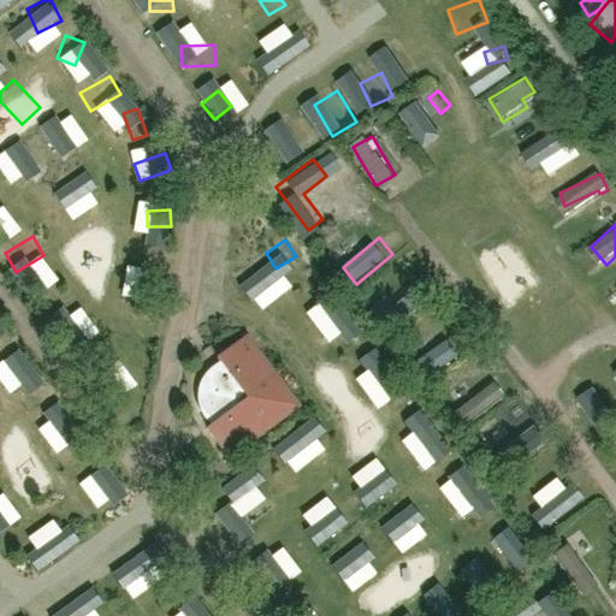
[(63,271),(45,273),(46,290),(65,288),(63,271)]
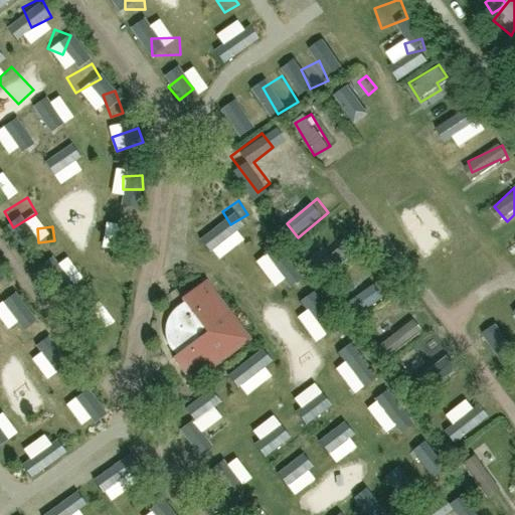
[(286,261),(265,269),(274,292),(295,284),(286,261)]
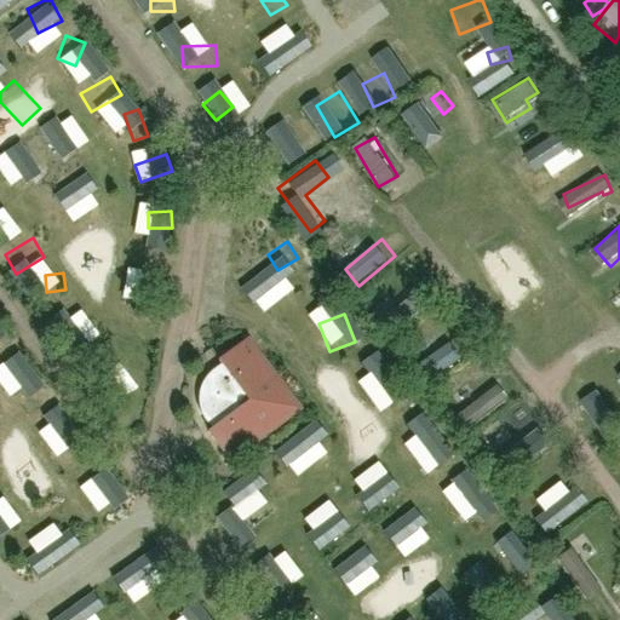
[(80,350),(101,336),(87,317),(68,332),(80,350)]
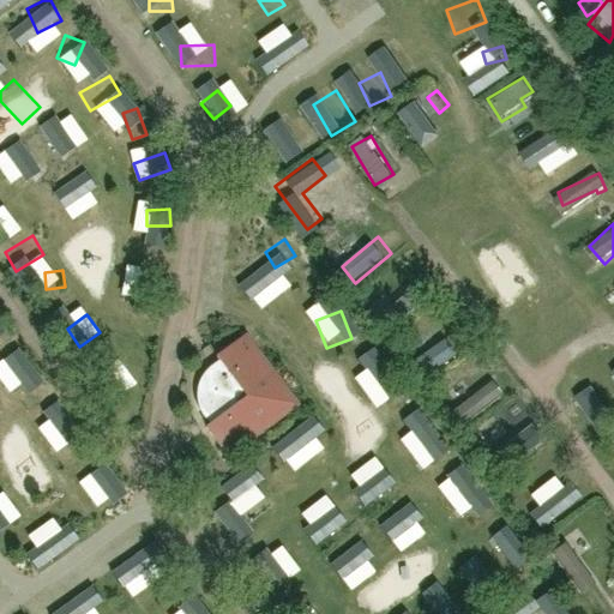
[(205,429),(227,458),(296,407),(245,338),(216,360),(221,366),(214,372),(212,369),(208,373),(204,377),(202,380),(200,384),(198,389),(198,392),(197,397),(198,402),(198,405),(199,410),(202,414),(204,419),(208,416),(212,423),(205,429)]
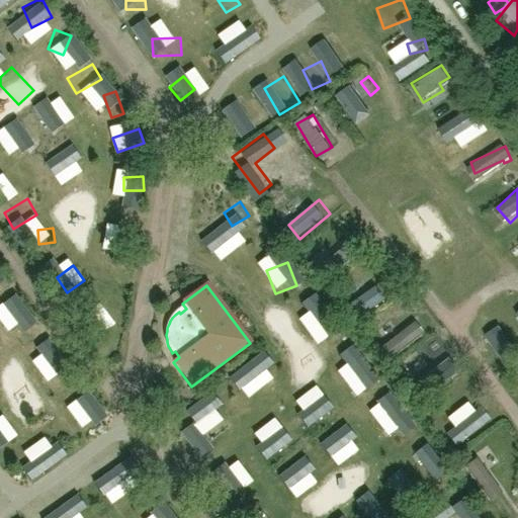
[(381,285),(350,305),(359,319),(391,299),(381,285)]
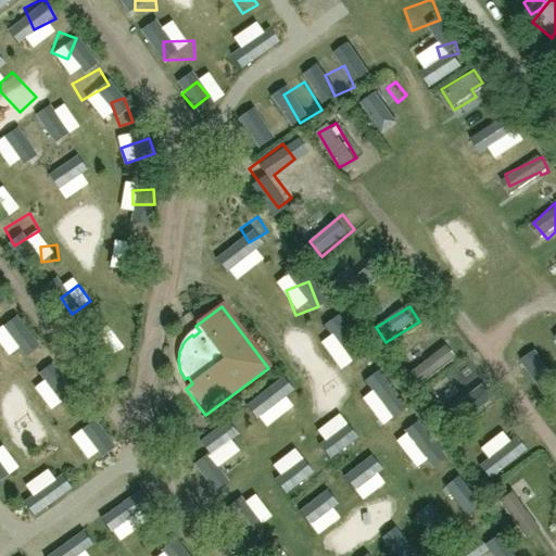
[(328,345),(345,335),(332,314),(315,324),(328,345)]
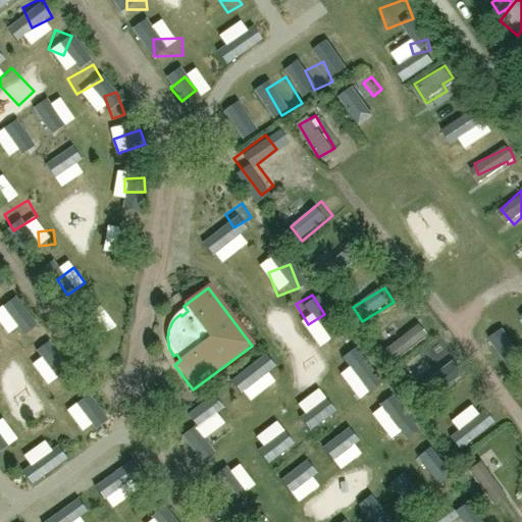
[(98,326),(112,320),(103,299),(88,305),(98,326)]
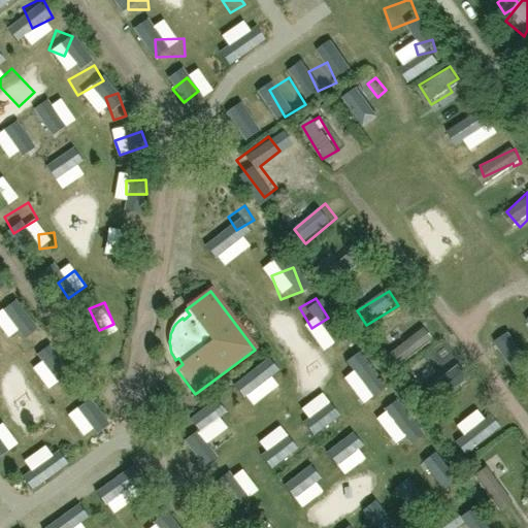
[(87,314),(78,319),(94,339),(101,334),(87,314)]
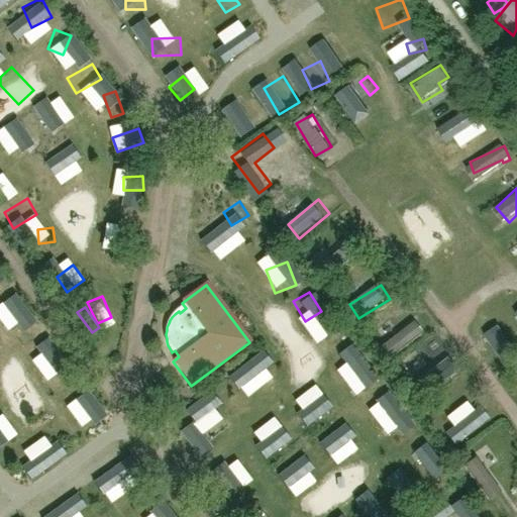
[(382,342),(393,359),(426,337),(415,320),(382,342)]
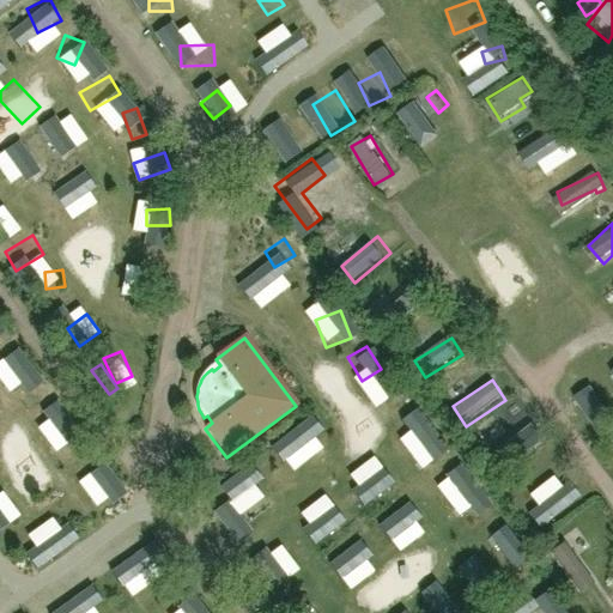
[(366,399),(381,422),(410,404),(395,381),(366,399)]
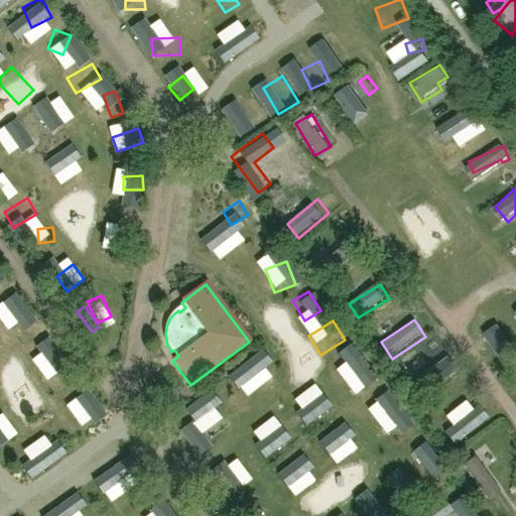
[(336,371),(351,390),(373,373),(358,354),(336,371)]
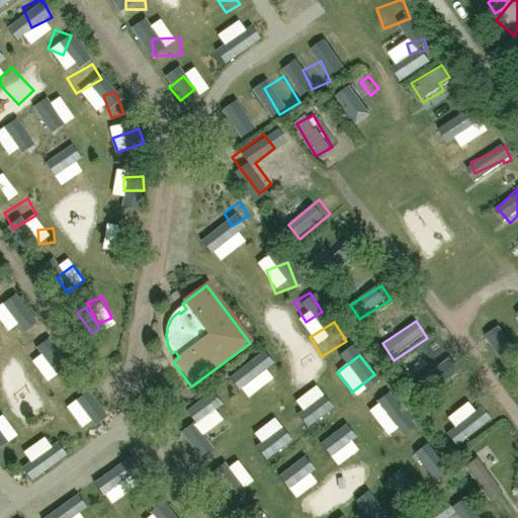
[(270,401),(288,389),(269,360),(251,373),(270,401)]
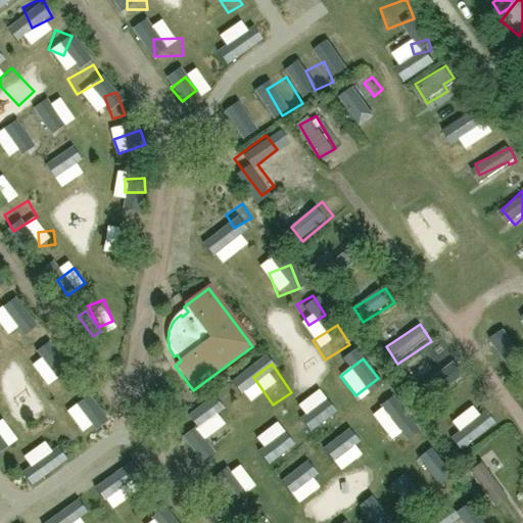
[(46,389),(57,407),(79,393),(67,375),(46,389)]
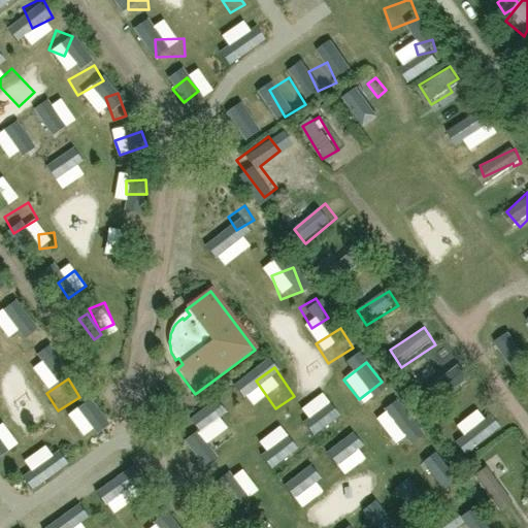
[(34,399),(17,413),(30,430),(47,418),(34,399)]
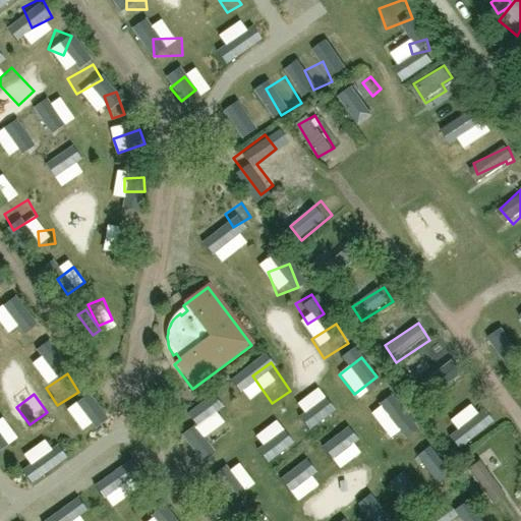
[(208,424),(176,425),(177,448),(209,447),(208,424)]
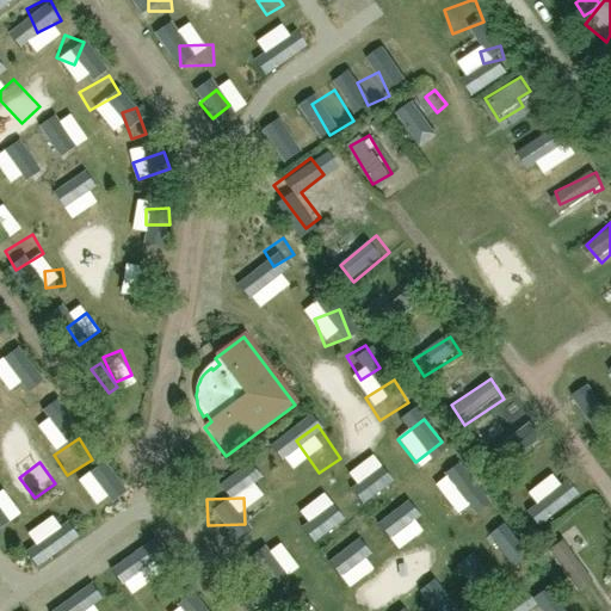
[(455,518),(470,541),(499,522),(482,499),(455,518)]
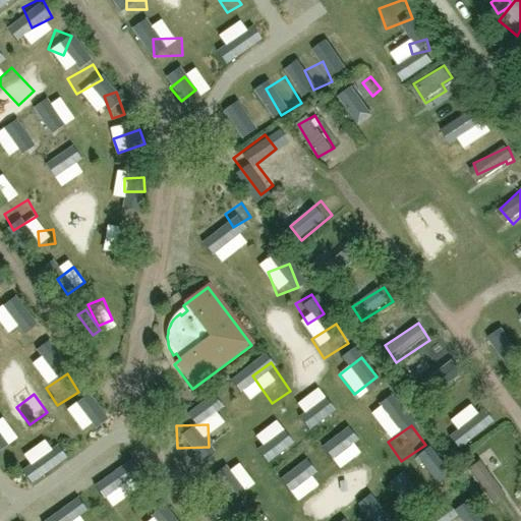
[(326,458),(319,449),(314,452),(298,430),(290,437),(311,468),(326,458)]
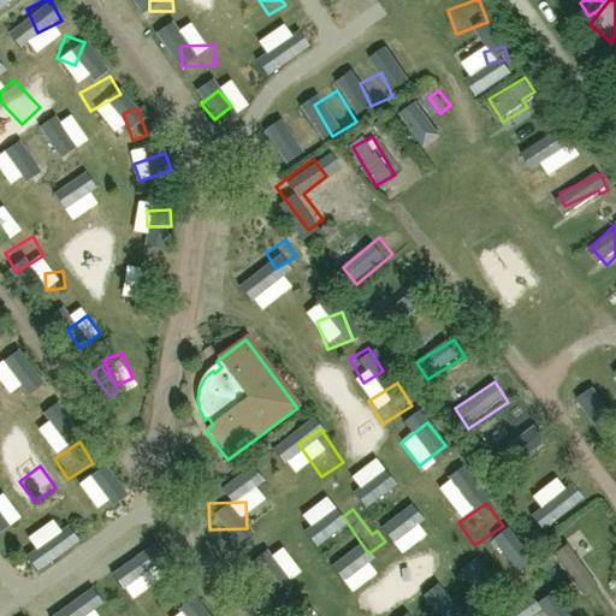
[(37,520),(49,543),(69,533),(57,510),(37,520)]
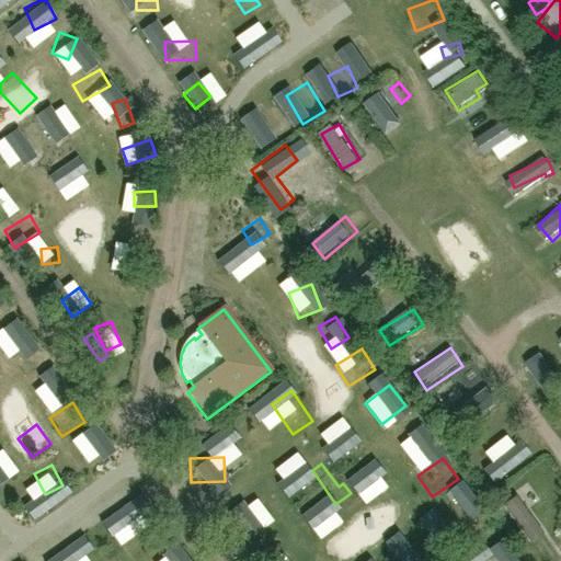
[(116,488),(104,507),(123,518),(135,499),(116,488)]
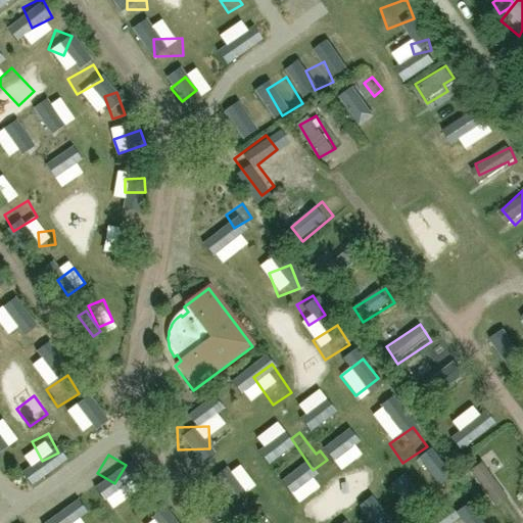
[(480,460),(472,468),(502,502),(510,494),(480,460)]
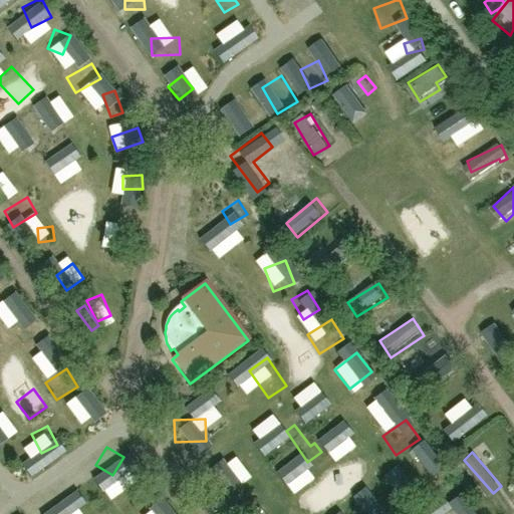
[(408,483),(438,481),(437,460),(406,462),(408,483)]
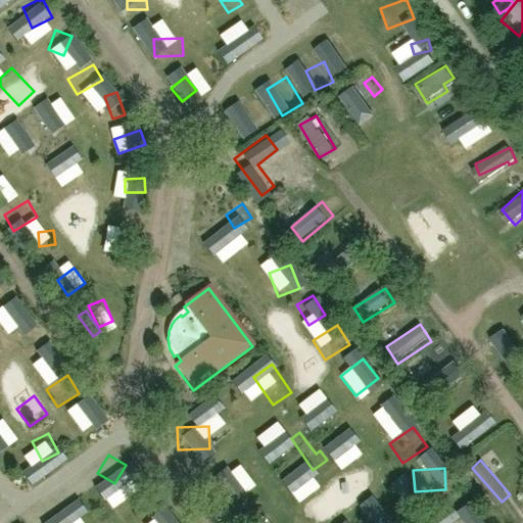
[(128,520),(147,501),(133,485),(113,505),(128,520)]
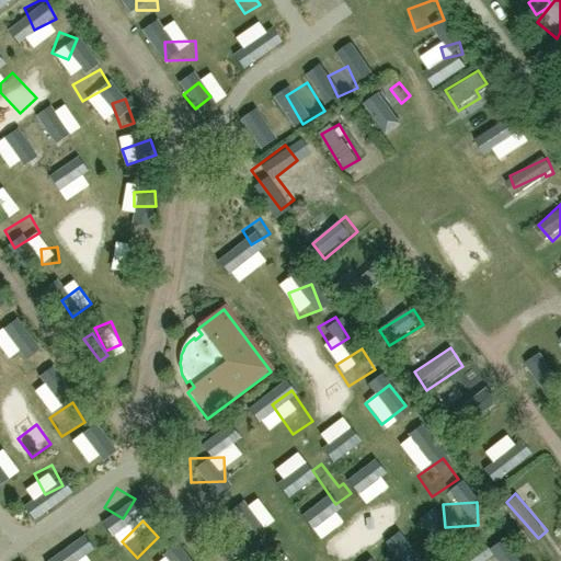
[(399,537),(409,560),(412,560),(427,554),(416,529),(399,537)]
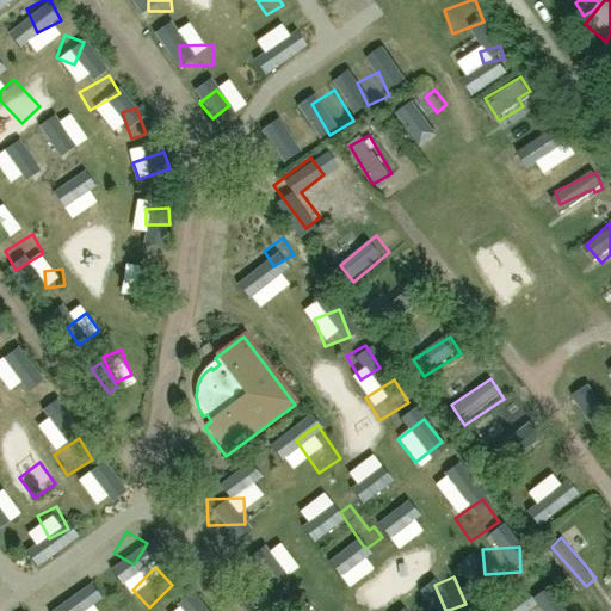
[(0,588),(0,610),(4,610),(14,608),(6,587),(0,588)]
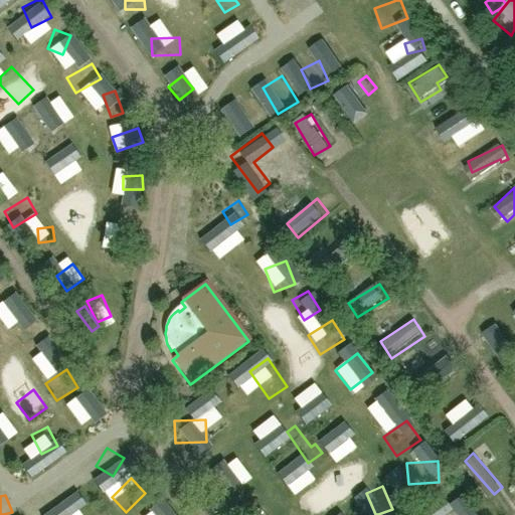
[(447,514),(446,511),(454,507),(451,502),(427,513),(427,514),(447,514)]
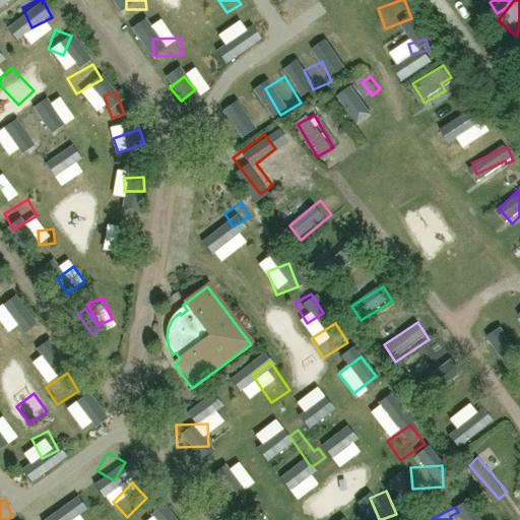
[(164,519),(153,508),(139,519),(164,519)]
